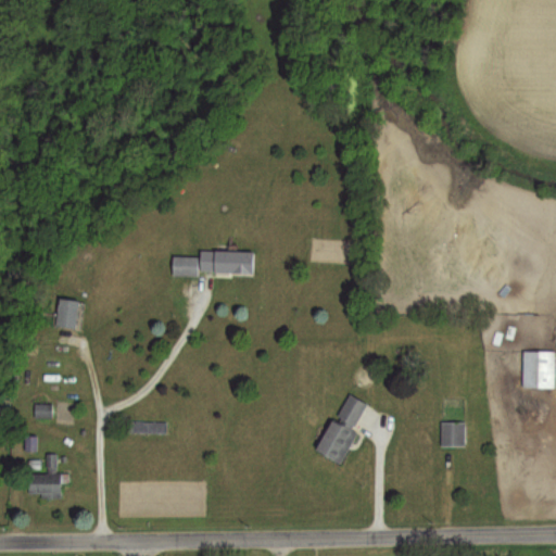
[(199,276),(199,272),(254,273),(254,251),(201,249),(201,256),(174,256),(173,276),(199,276)]
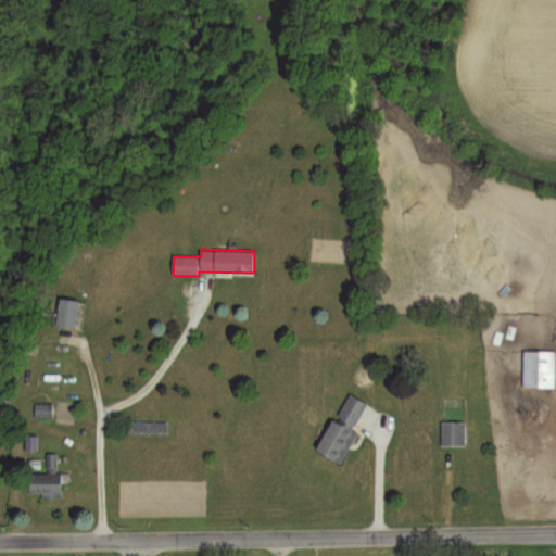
[(77,329),(80,301),(60,298),(55,327),(77,329)]
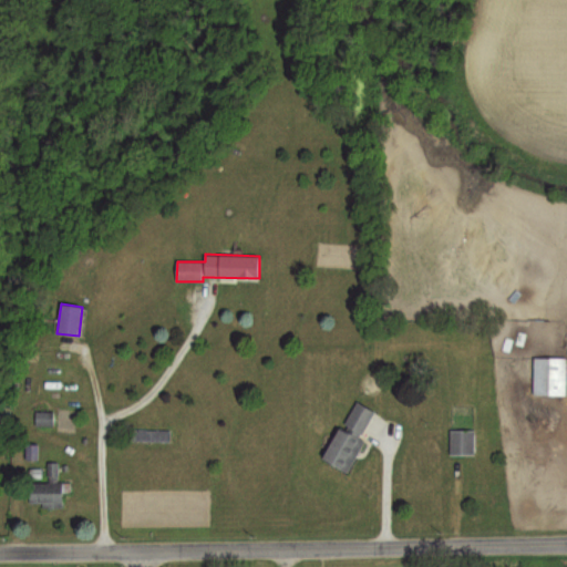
[(566,358),(533,358),(533,395),(566,395),(566,358)]
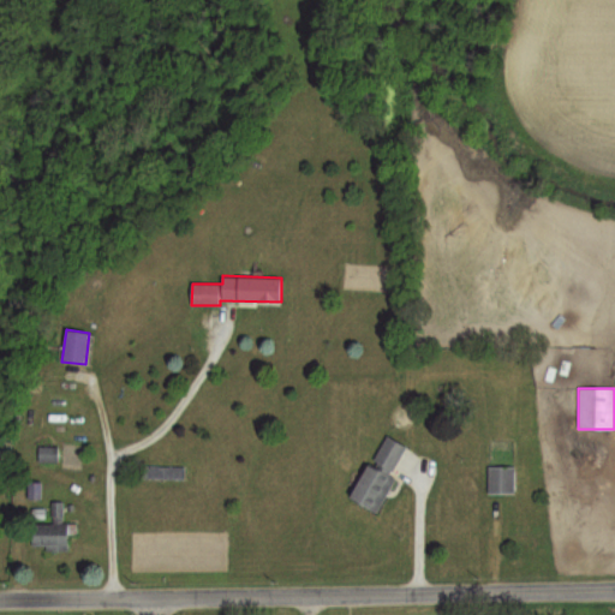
[(406,447),(384,435),(351,499),(377,513),(395,478),(390,476),(406,447)]
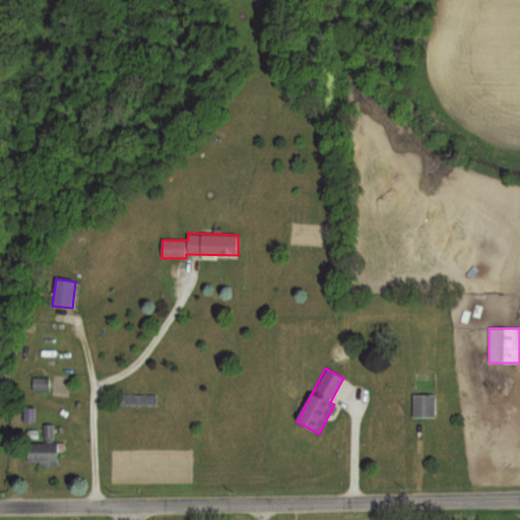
[(34,390),(49,390),(49,379),(34,379),(34,390)]
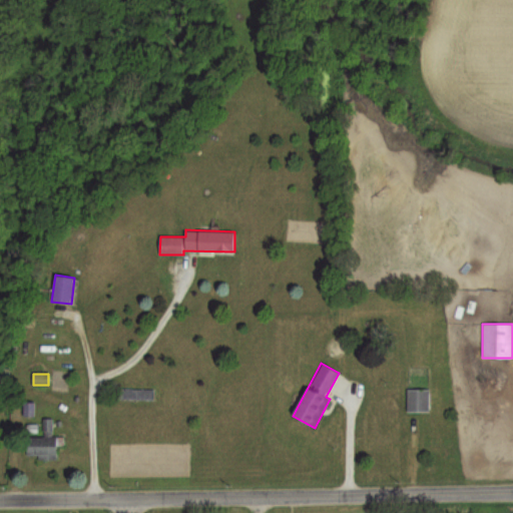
[(407,412),(429,412),(429,389),(407,389),(407,412)]
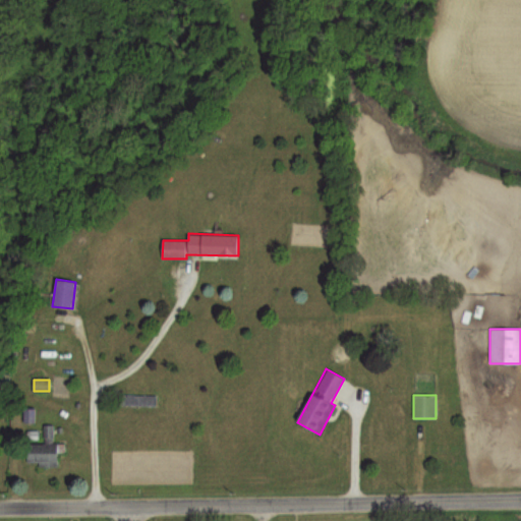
[(54,444),(54,425),(45,425),(45,444),(27,444),(27,465),(58,465),(58,444),(54,444)]
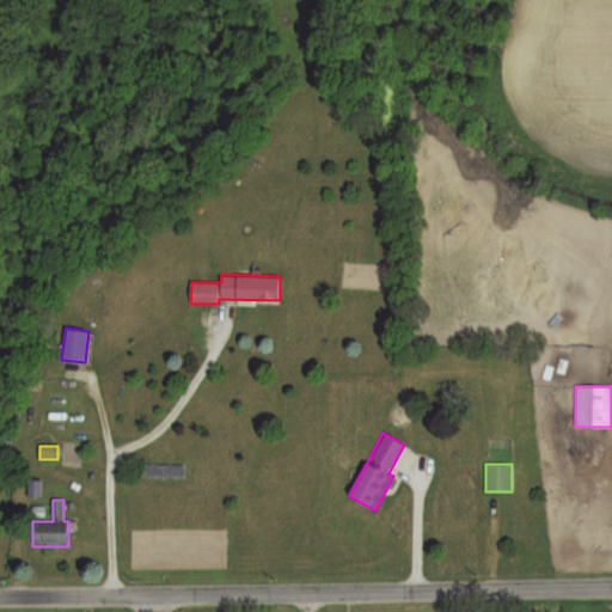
All buildings are outlined.
